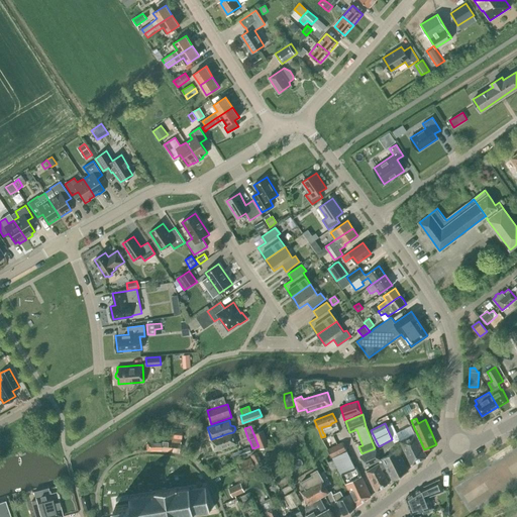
[(411,426),(397,433),(400,441),(404,439),(410,436),(415,433),(411,426)]
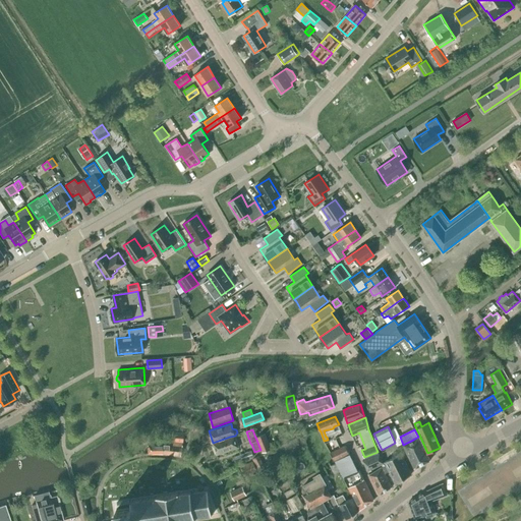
[(169,442),(164,442),(164,454),(181,456),(183,439),(184,433),(170,431),(169,442)]
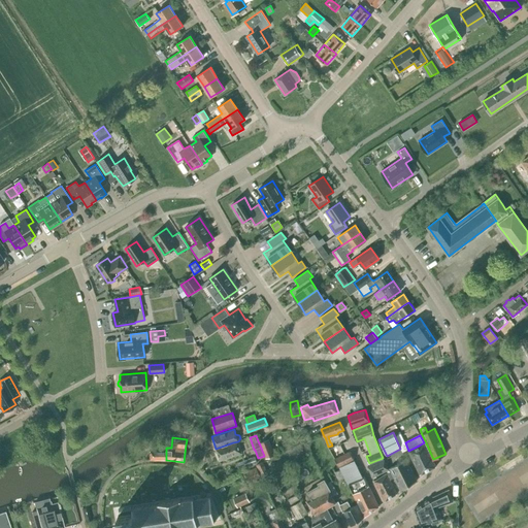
[(259,442),(264,456),(264,455),(266,459),(275,456),(269,439),(259,442)]
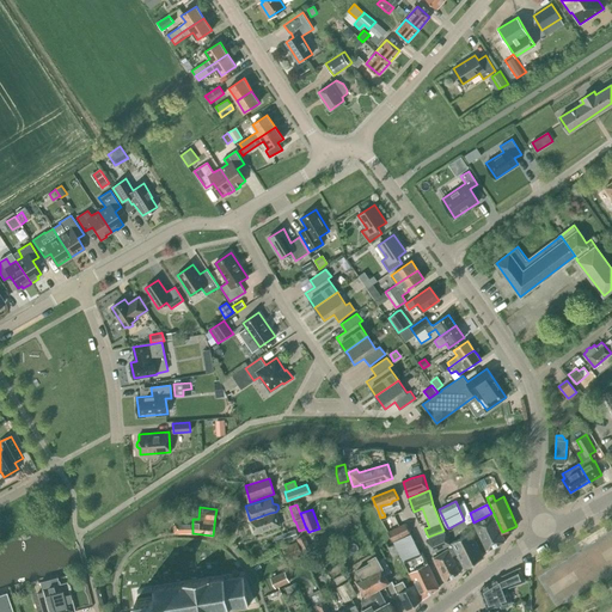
[(281,525),(276,512),(270,513),(250,520),(255,533),(281,525)]
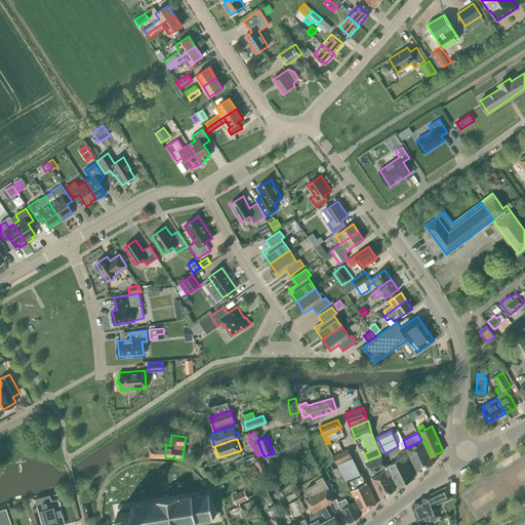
[(417,472),(434,463),(421,440),(416,443),(410,446),(406,448),(413,461),(417,472)]
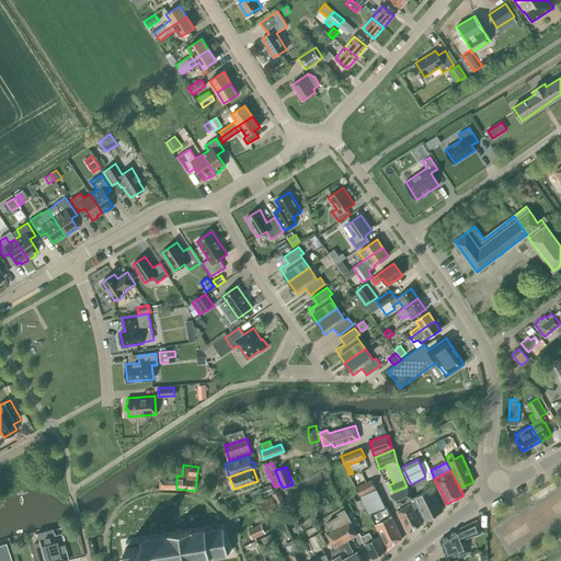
[(160,488),(176,489),(176,476),(175,473),(169,473),(169,474),(160,474),(160,488)]
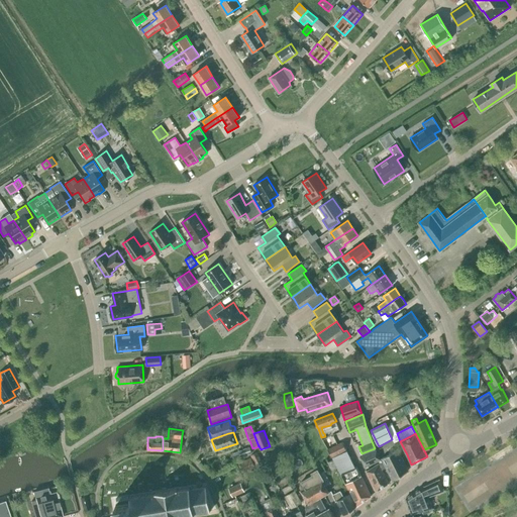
[(331,456),(346,449),(342,441),(328,449),(331,456)]
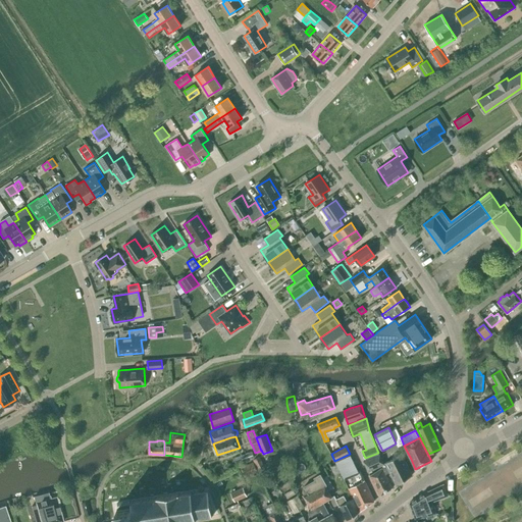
[(241,456),(243,462),(254,458),(252,452),(241,456)]
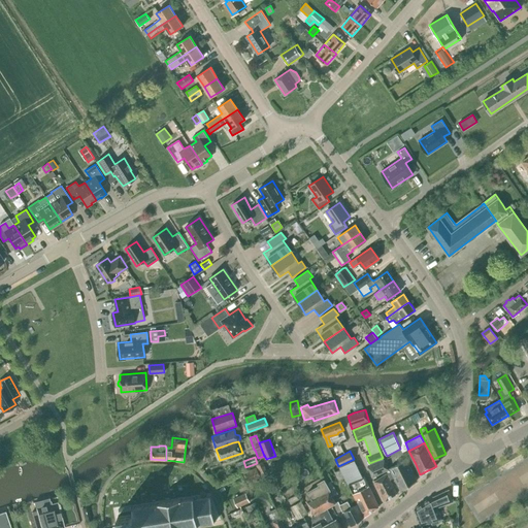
[(389,469),(387,463),(385,459),(377,462),(368,466),(372,476),(373,479),(376,476),(375,475),(389,469)]
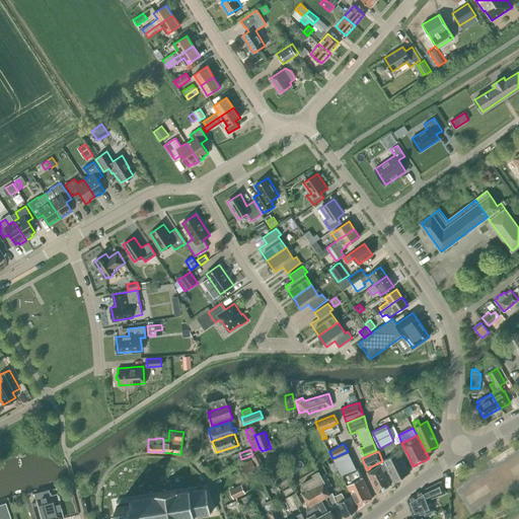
[(410,471),(399,451),(383,460),(383,461),(384,463),(388,471),(394,482),(410,471)]
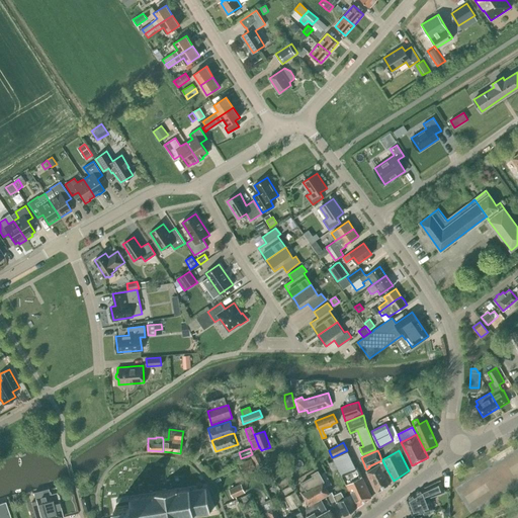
[(364,482),(357,467),(356,468),(348,451),(333,458),(342,476),(348,488),(358,507),(371,497),(364,482)]
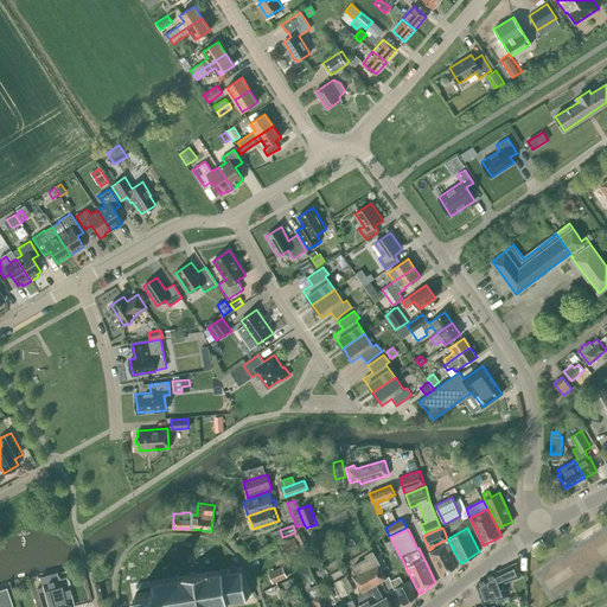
[(302,551),(315,544),(312,536),(306,538),(302,530),(294,535),(295,536),(302,551)]
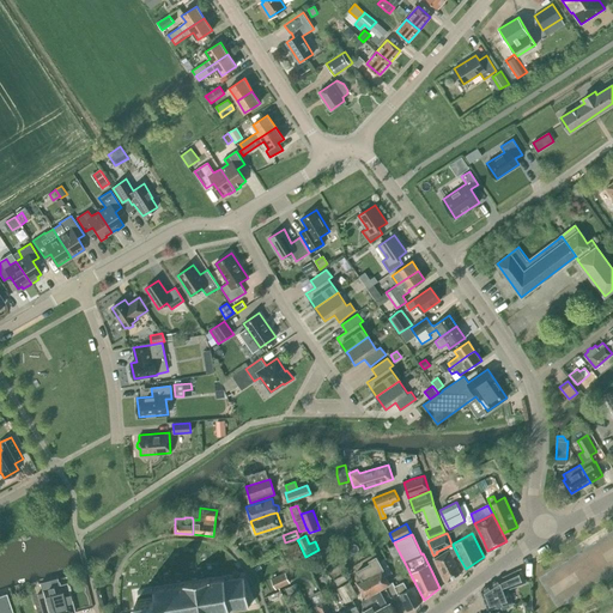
[(612,569),(600,546),(546,576),(560,601),(612,571),(612,569)]
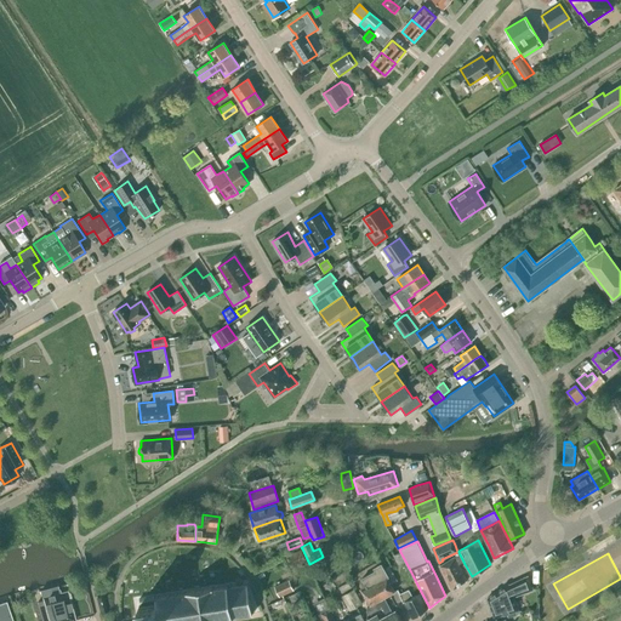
[(453,558),(440,567),(453,590),(467,581),(456,562),(455,557),(453,558)]
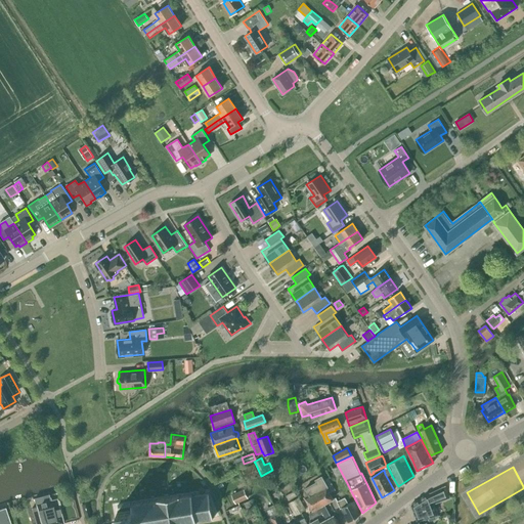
[(324,505),(326,503),(329,501),(330,501),(334,499),(330,493),(324,484),(326,484),(323,480),(321,476),(314,480),(315,482),(305,488),(310,496),(306,498),(312,511),(314,510),(319,507),(324,505)]
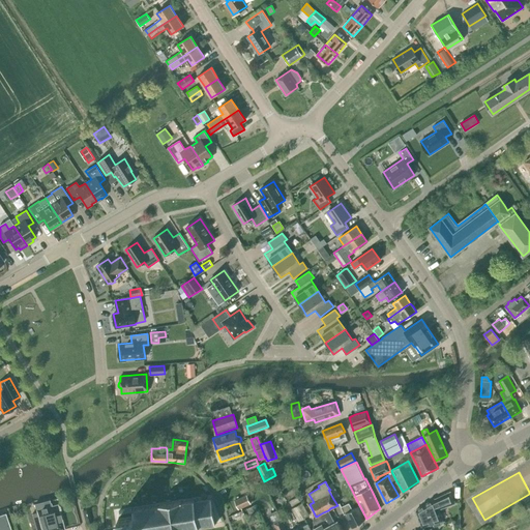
[(334,498),(340,496),(335,490),(332,482),(327,486),(330,490),(328,490),(333,499),(334,498)]
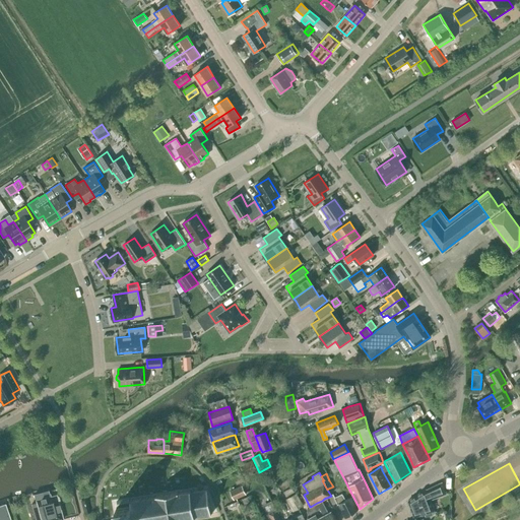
[(249,493),(242,478),(235,482),(237,488),(230,491),(235,500),(249,493)]
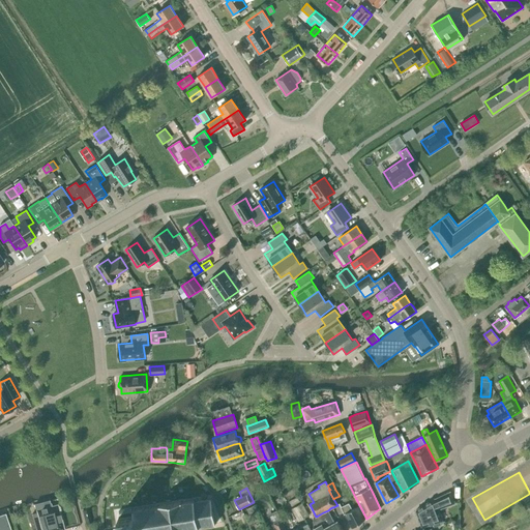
[(422,527),(442,521),(438,508),(454,503),(450,492),(435,499),(416,510),(422,527)]
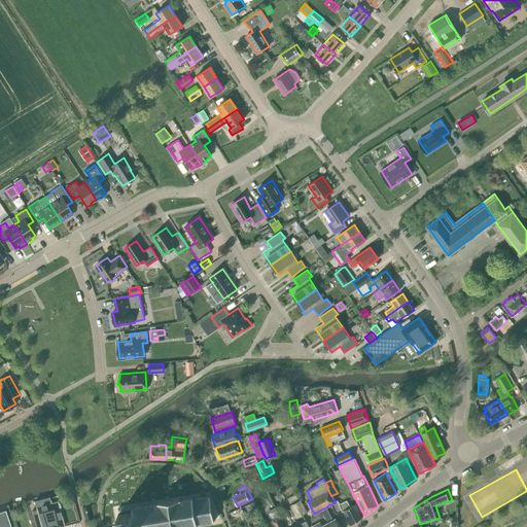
[(117,514),(119,526),(185,526),(198,525),(198,524),(214,521),(210,495),(194,498),(194,497),(181,499),(180,498),(159,501),(159,502),(133,506),(133,512),(117,514)]
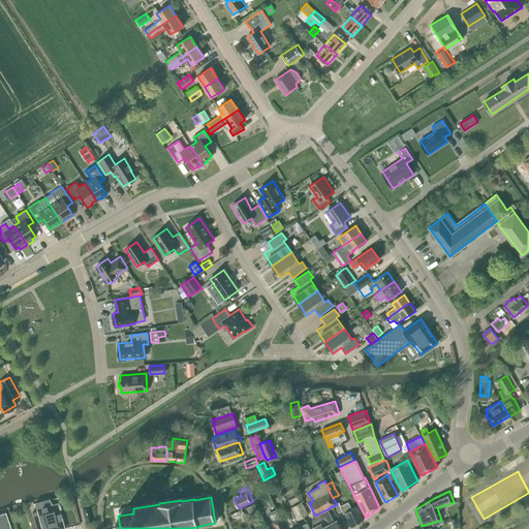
[(58,504),(57,503),(51,505),(50,499),(44,501),(44,500),(35,503),(37,511),(32,512),(36,528),(61,528),(64,528),(59,510),(60,509),(59,505),(58,504)]
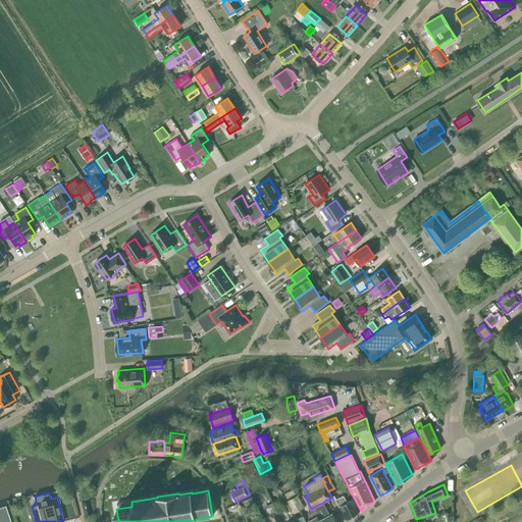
[(296,512),(305,507),(298,494),(289,501),(296,512)]
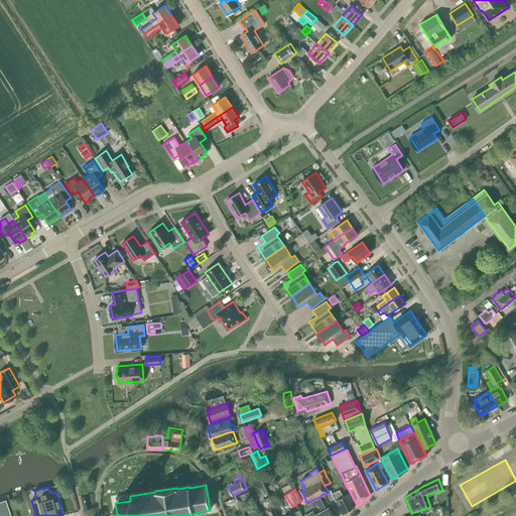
[(343,514),(356,505),(350,493),(343,496),(340,490),(333,494),(343,514)]
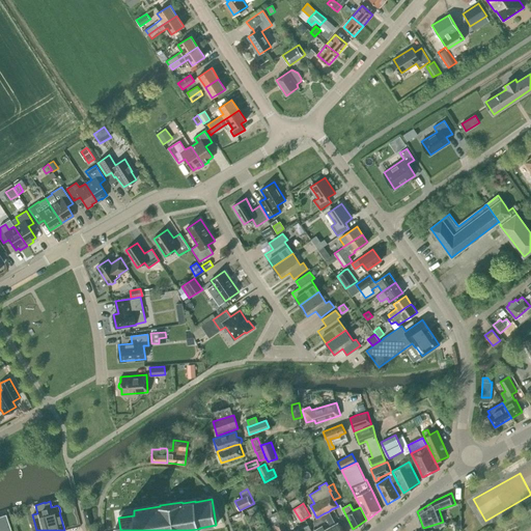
[(255,506),(247,509),(250,514),(258,511),(255,506)]
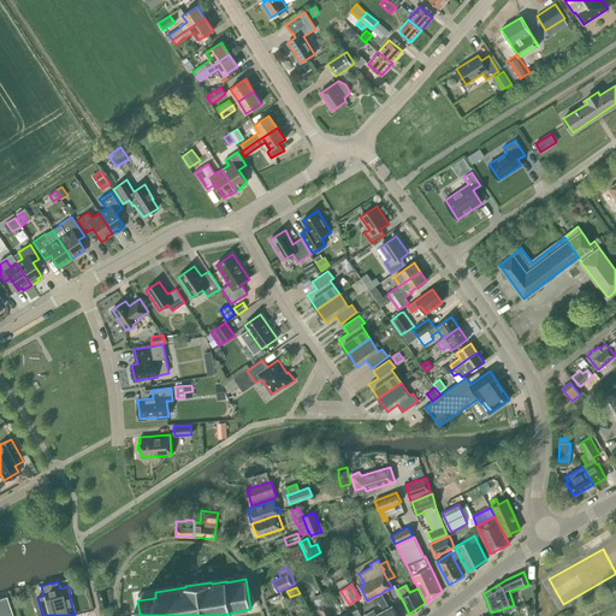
[(100,608),(106,606),(102,591),(96,592),(100,608)]
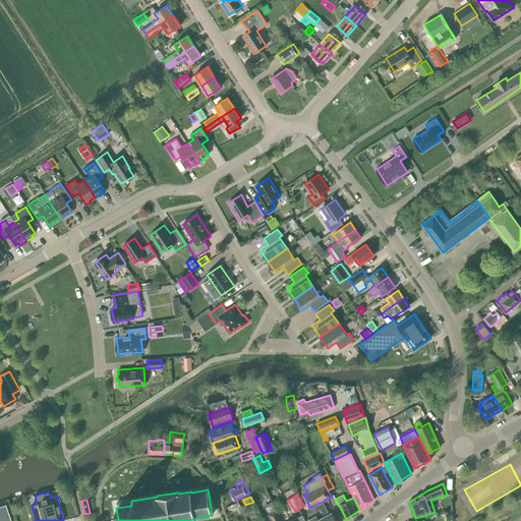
[(337,520),(332,512),(329,514),(323,502),(317,504),(325,516),(319,520),(316,516),(308,520),(307,520),(337,520)]
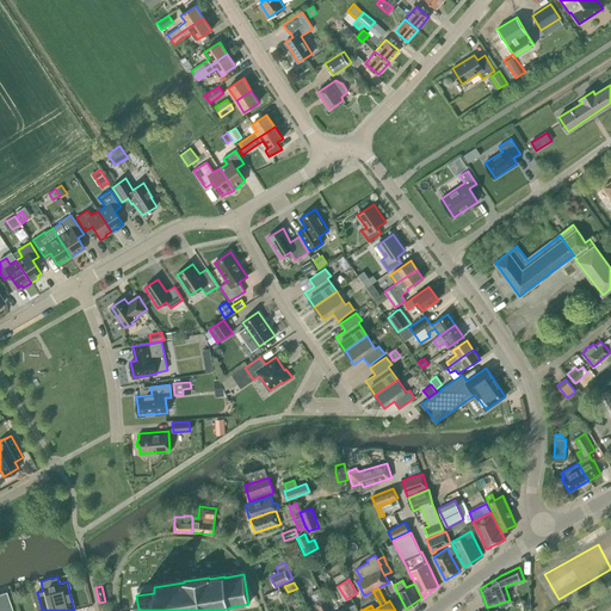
[(12,610),(8,602),(5,591),(0,593),(0,610),(12,610)]
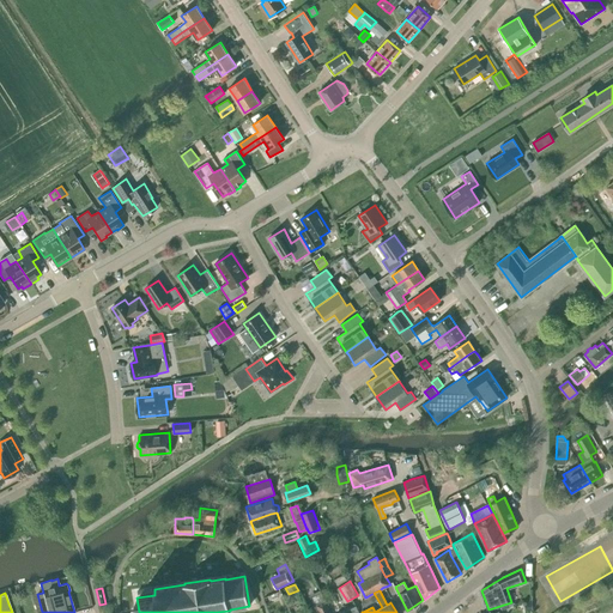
[(612,612),(612,600),(590,612),(612,612)]
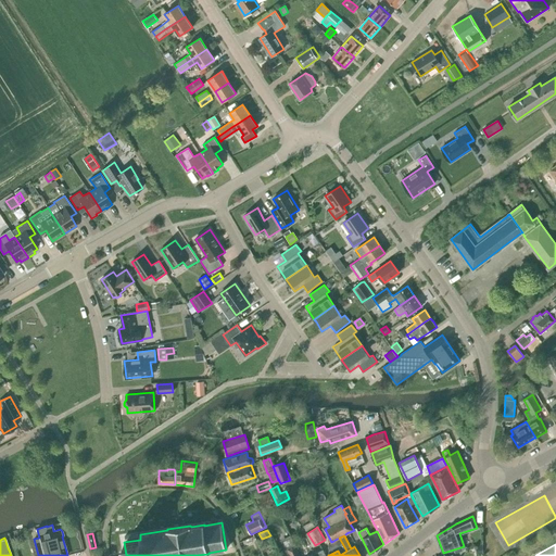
[(300,555),(294,545),(287,550),(290,555),(300,555)]
